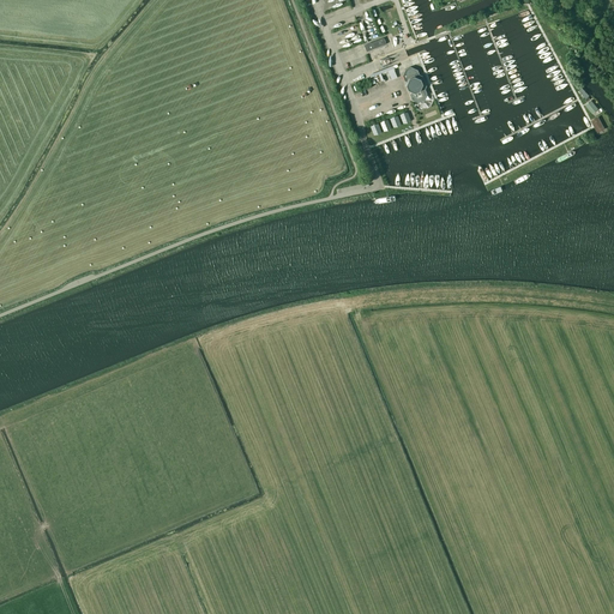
[(386,44),(384,37),(365,46),(367,52),(386,44)]
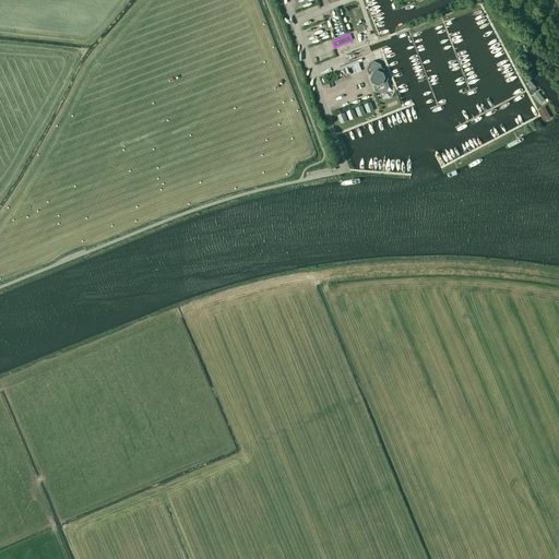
[(330,48),(323,52),(326,58),(334,55),(330,48)]
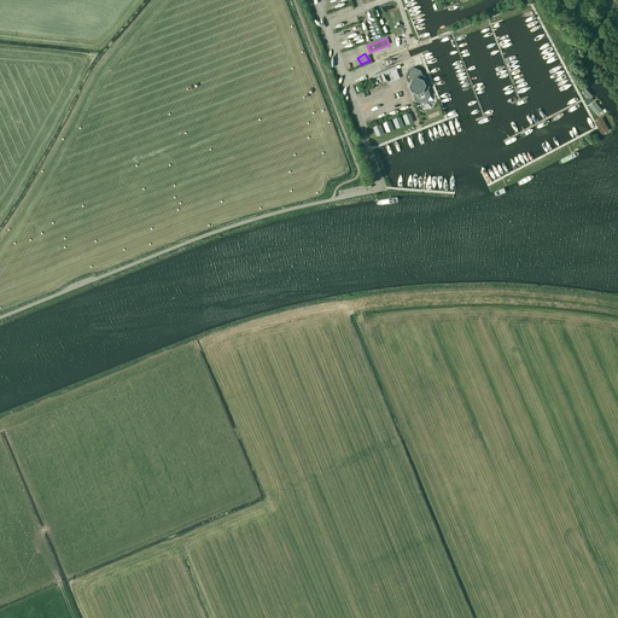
[(398,68),(398,65),(379,73),(380,75),(383,74),(384,76),(397,71),(396,68),(398,68)]
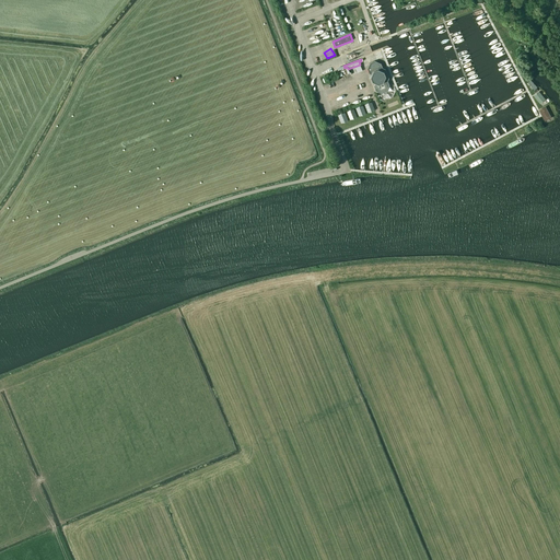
[(371,78),(372,80),(385,74),(384,72),(382,71),(383,69),(381,65),(375,61),(371,63),(368,69),(370,73),(372,74),(371,78)]
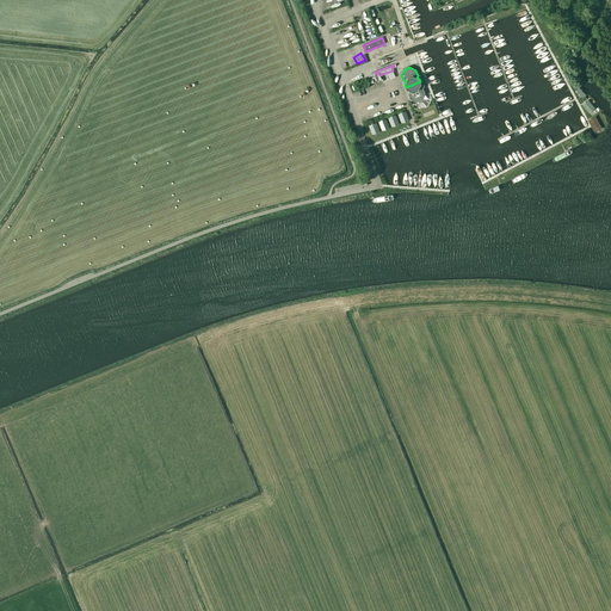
[(421,84),(420,81),(406,87),(407,90),(409,91),(408,94),(411,99),(417,102),(421,100),(425,93),(423,88),(420,87),(421,84)]
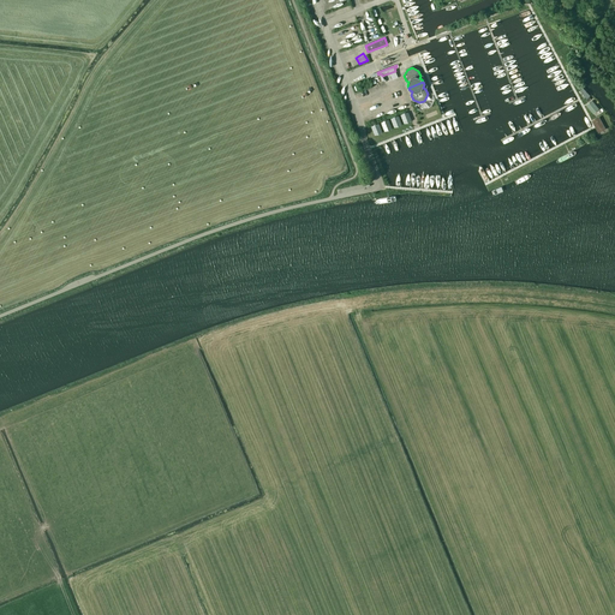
[(586,99),(590,96),(583,88),(579,90),(586,99)]
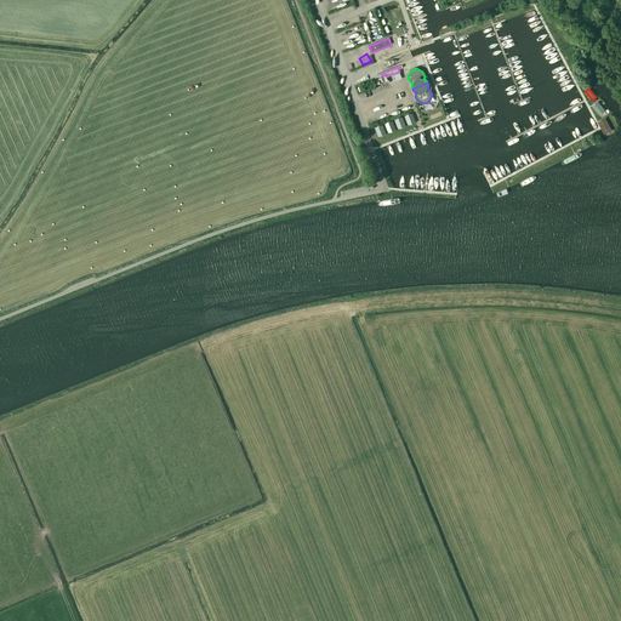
[(598,101),(592,106),(598,115),(605,110),(598,101)]
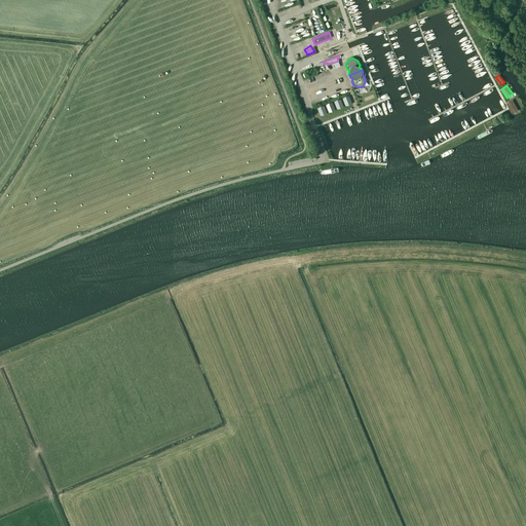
[(512,113),(518,110),(513,100),(506,103),(512,113)]
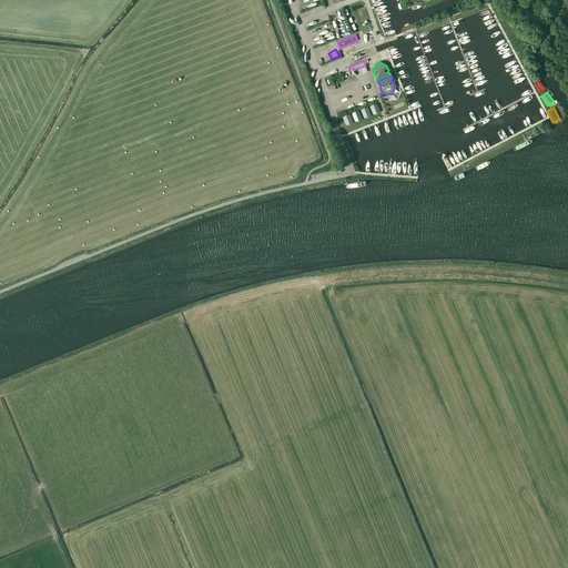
[(366,180),(345,183),(346,190),(367,186),(366,180)]
